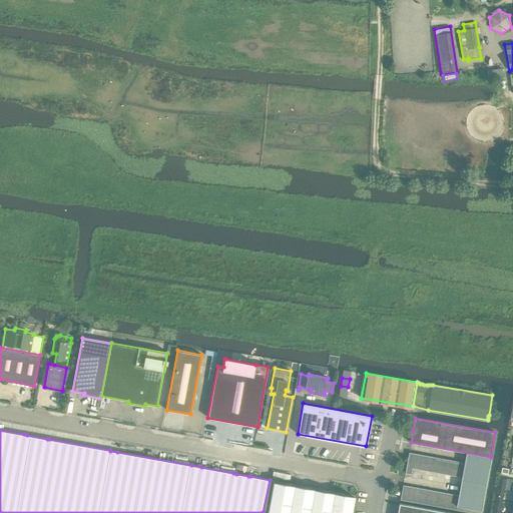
[(409,454),(405,473),(411,474),(412,468),(413,468),(415,454),(409,452),(409,454)]
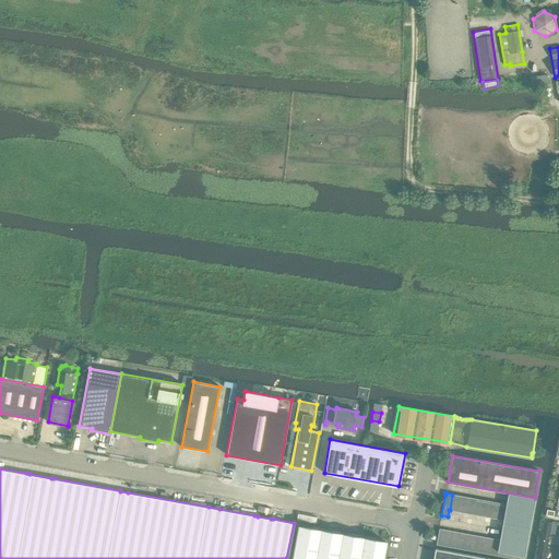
[(452,495),(450,510),(456,511),(459,496),(452,495)]
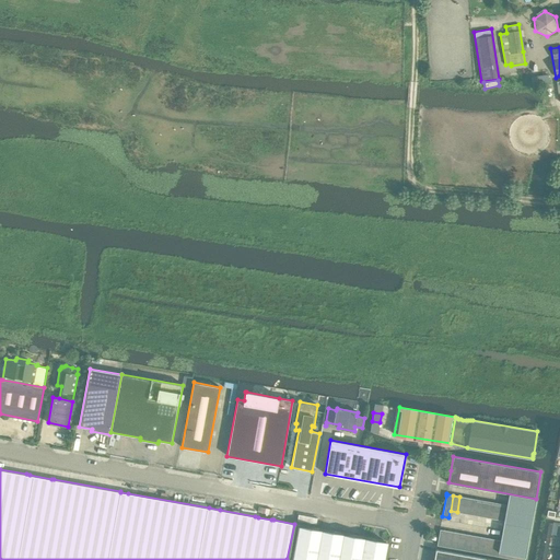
[(459,497),(457,512),(464,514),(467,498),(459,497)]
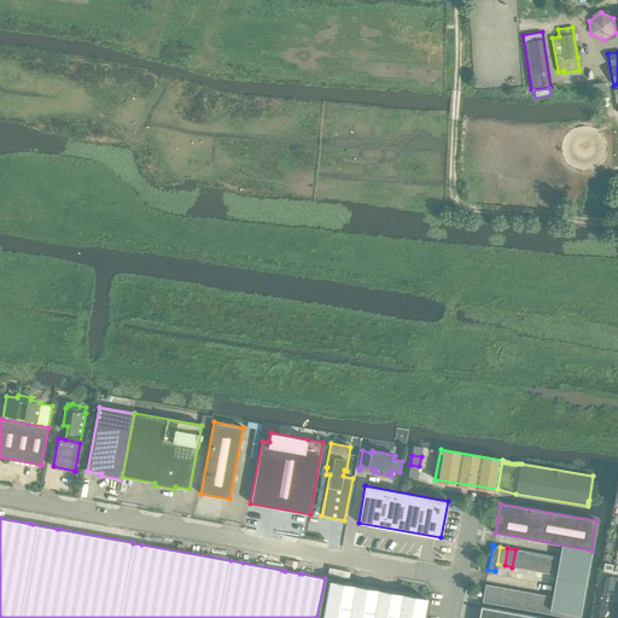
[(516,549),(512,567),(519,569),(523,551),(516,549)]
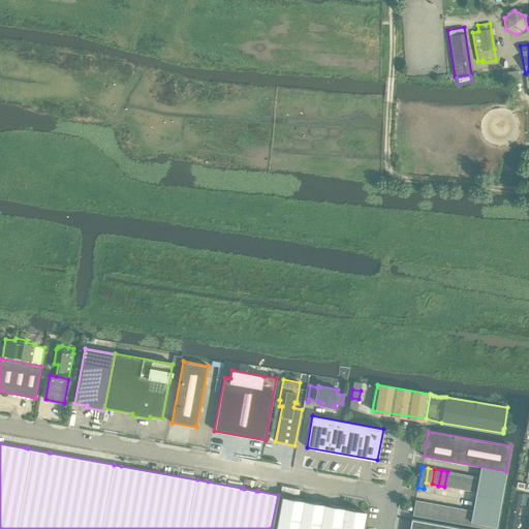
[(447,471),(444,487),(450,488),(454,472),(447,471)]
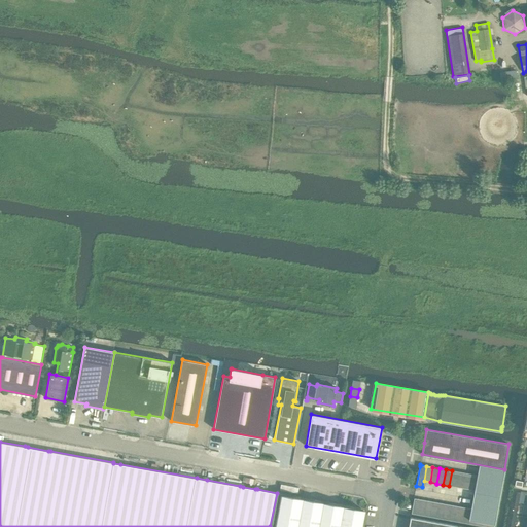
[(452,470),(449,486),(455,487),(458,471),(452,470)]
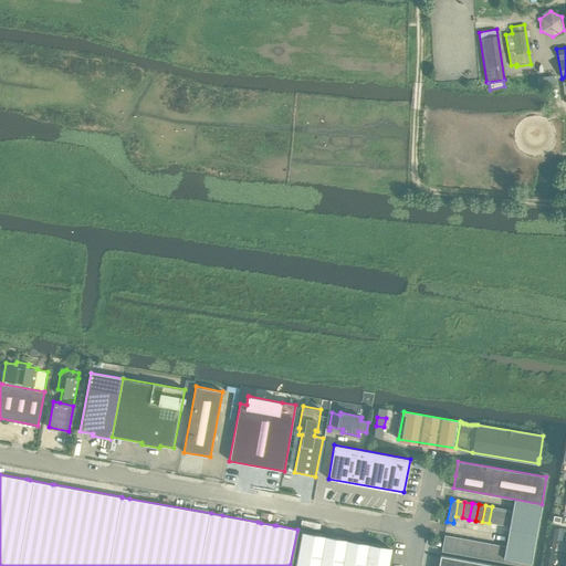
[(492,506),(489,523),(495,524),(499,507),(492,506)]
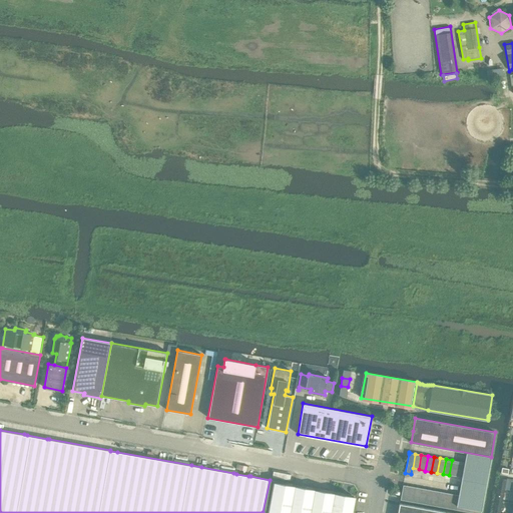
[(452,460),(449,475),(455,476),(458,461),(452,460)]
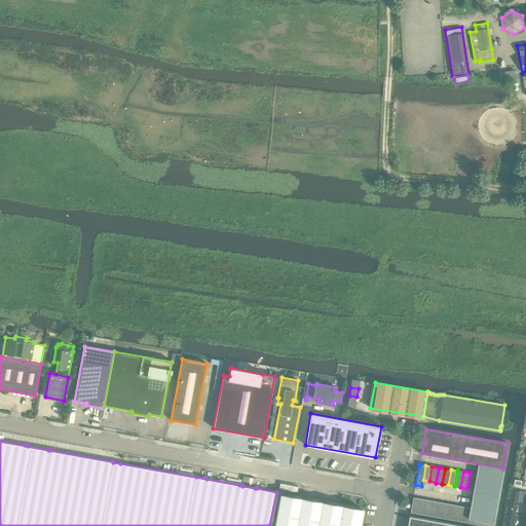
[(470,473),(466,488),(474,489),(476,475),(470,473)]
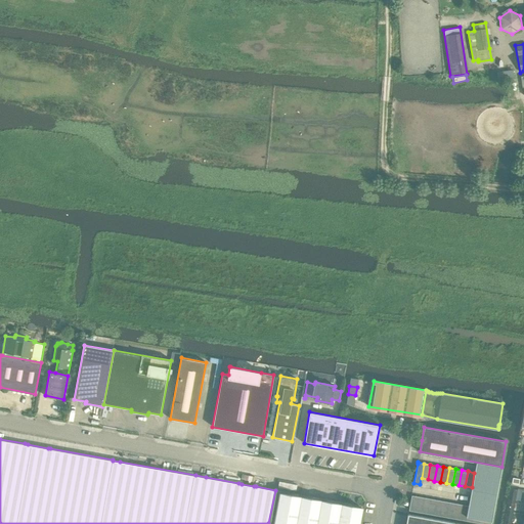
[(356,523),(360,507),(279,492),(273,523),(356,523)]
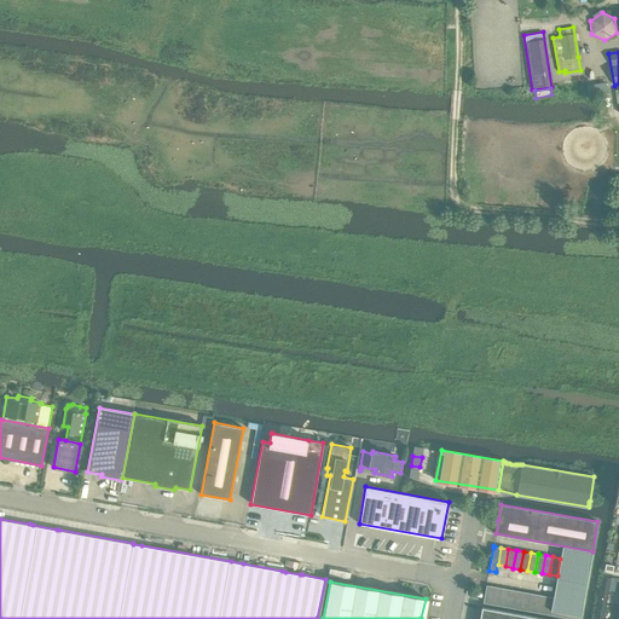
[(485,594),(482,603),(490,605),(493,586),(486,585),(485,594)]
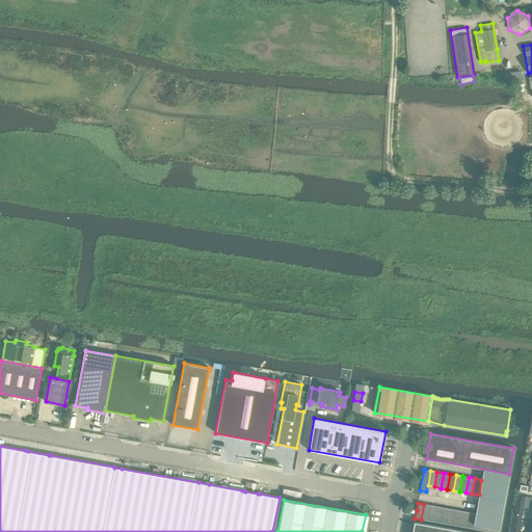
[(424,504),(421,520),(428,521),(430,505),(424,504)]
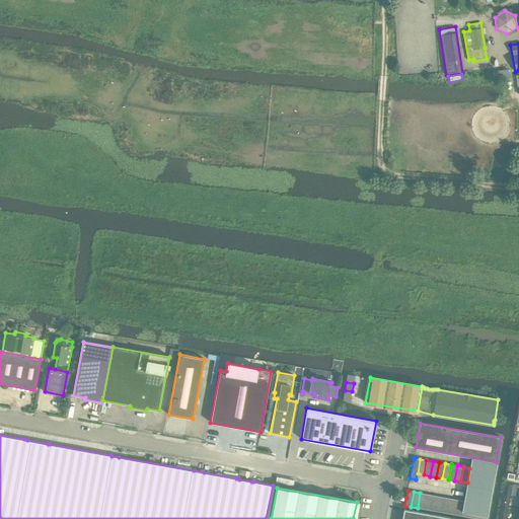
[(420,493),(418,508),(424,509),(427,495),(420,493)]
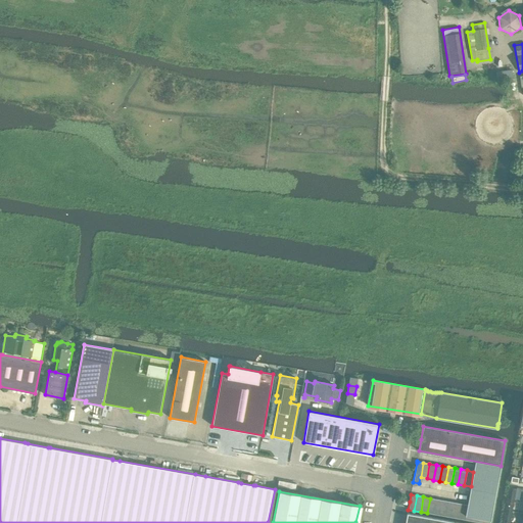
[(430,498),(427,513),(433,514),(436,500),(430,498)]
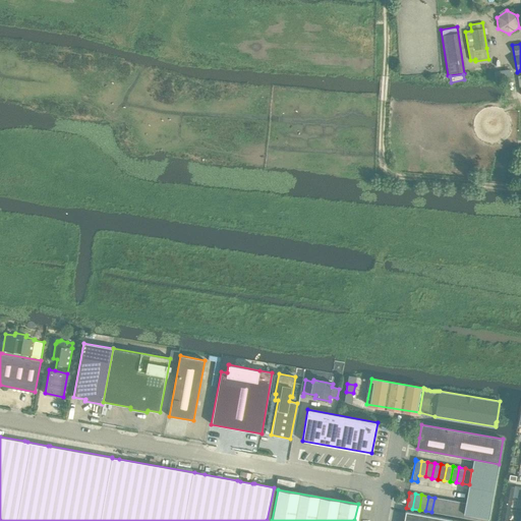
[(435,498),(431,512),(438,514),(441,499),(435,498)]
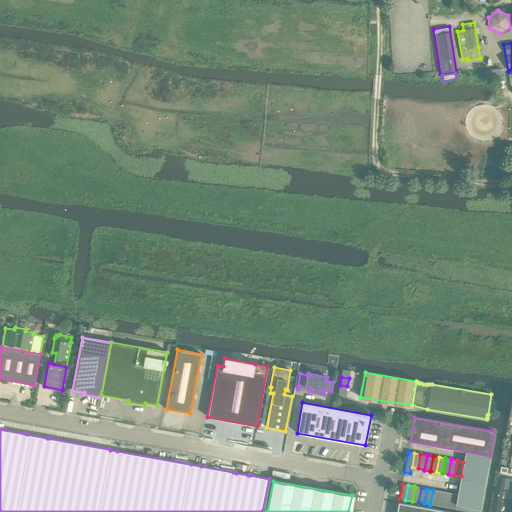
[(433,490),(430,505),(436,506),(439,491),(433,490)]
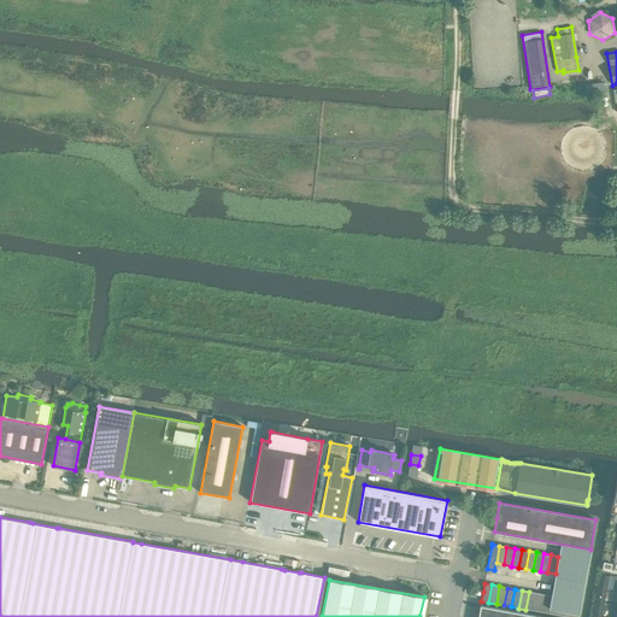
[(529,592),(526,610),(533,611),(536,593),(529,592)]
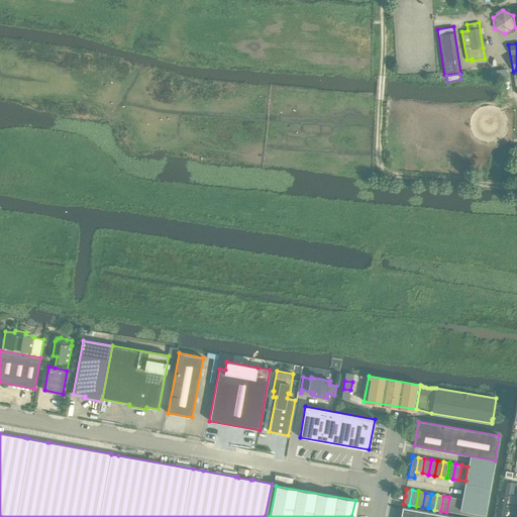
[(449,497),(446,512),(452,513),(455,498),(449,497)]
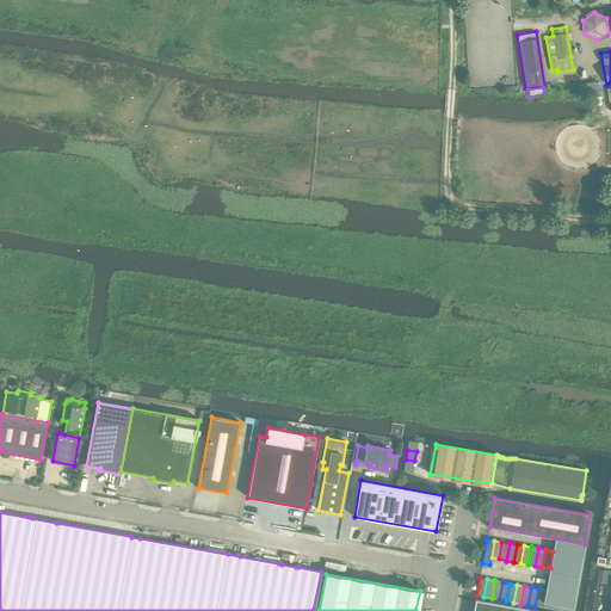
[(538,588),(535,606),(543,608),(545,591),(538,588)]
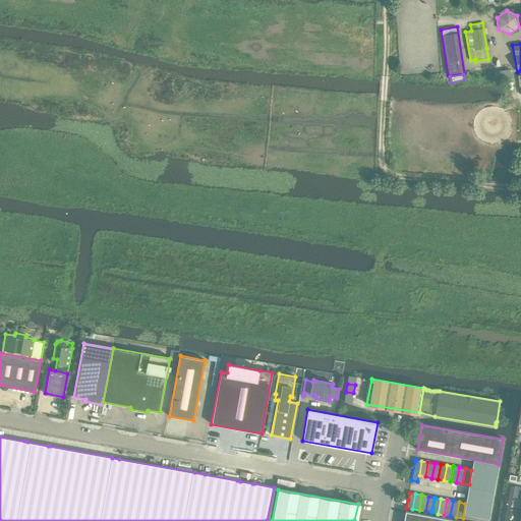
[(456,520),(406,512),(404,520),(456,520)]
